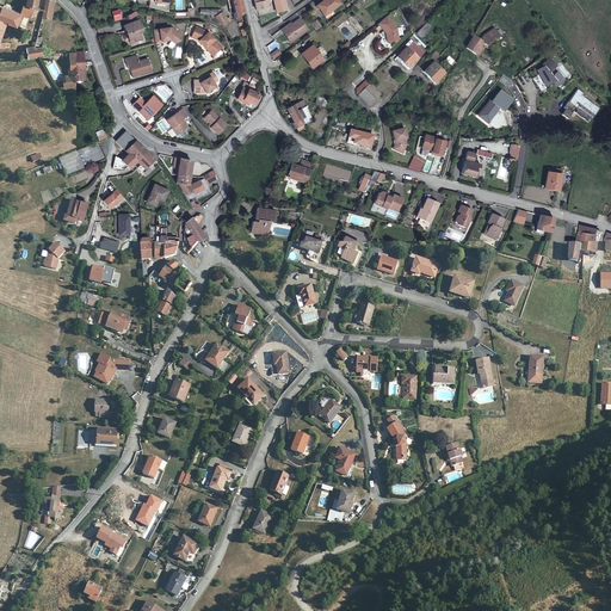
[(51,20),(55,1),(48,0),(45,0),(43,18),(51,20)]
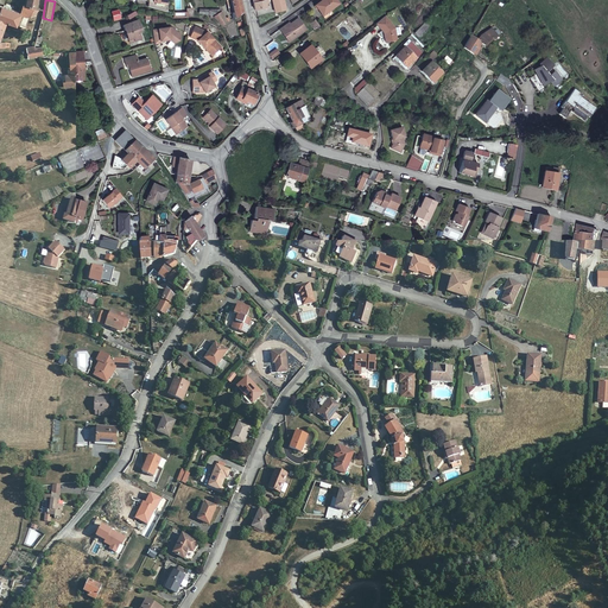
[(234,19),(242,13),(239,0),(229,0),(233,12),(234,18),(234,19)]
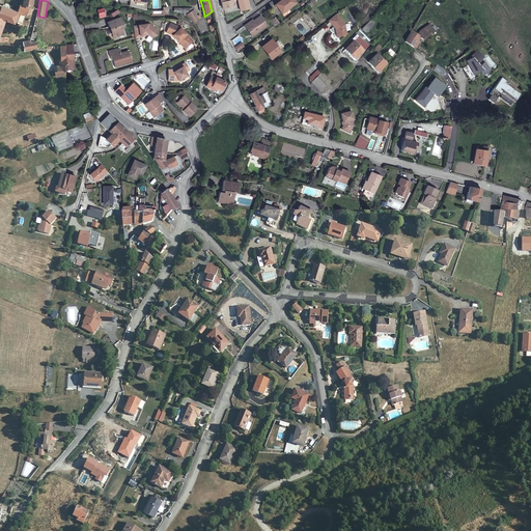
[(223,9),(234,6),(232,0),(231,0),(221,2),(223,9)]
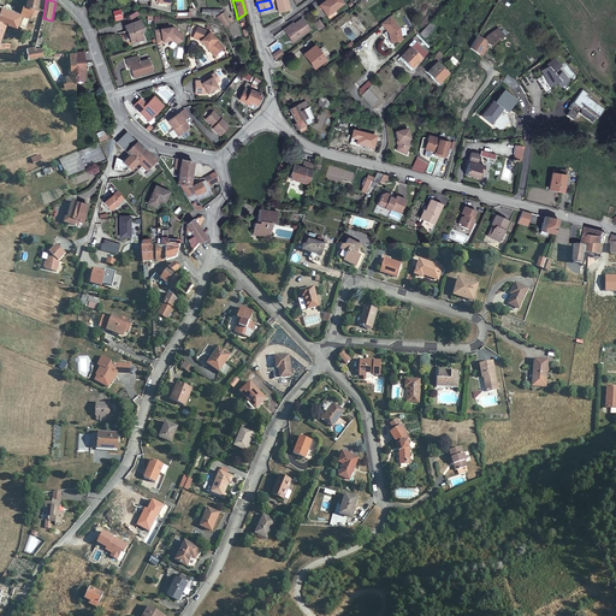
[(286,0),(276,0),(278,12),(289,10),(286,0)]
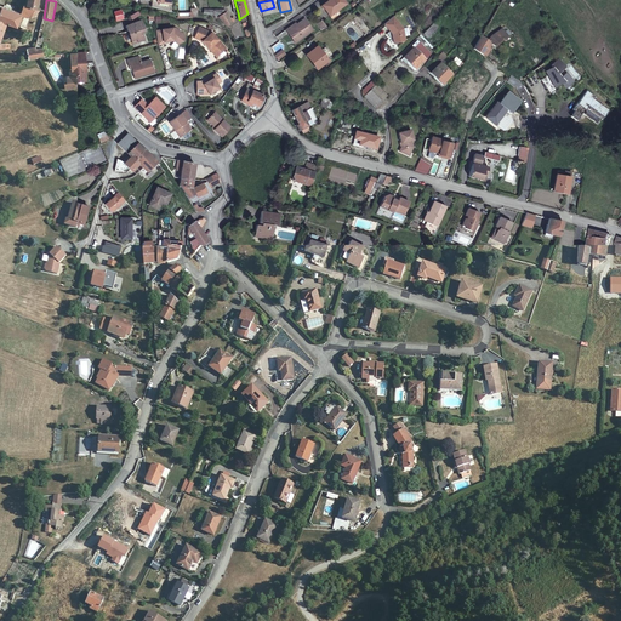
[(329,0),(323,5),(325,10),(328,9),(331,15),(330,16),(339,10),(347,4),(345,0),(329,0)]
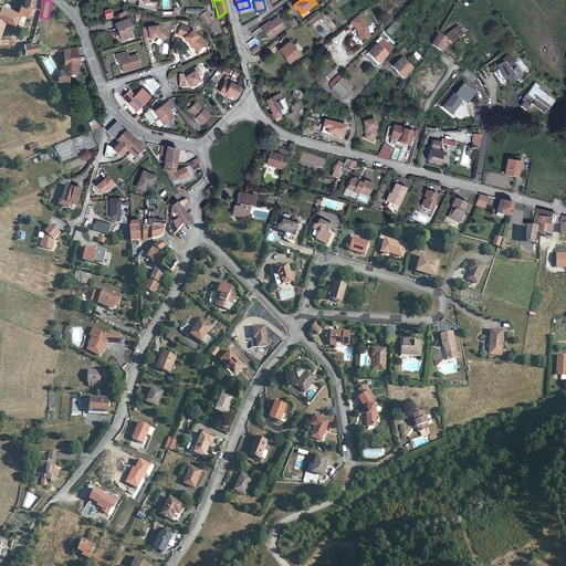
[(0,4),(0,16),(2,18),(7,20),(16,23),(20,14),(20,13),(18,12),(0,4)]
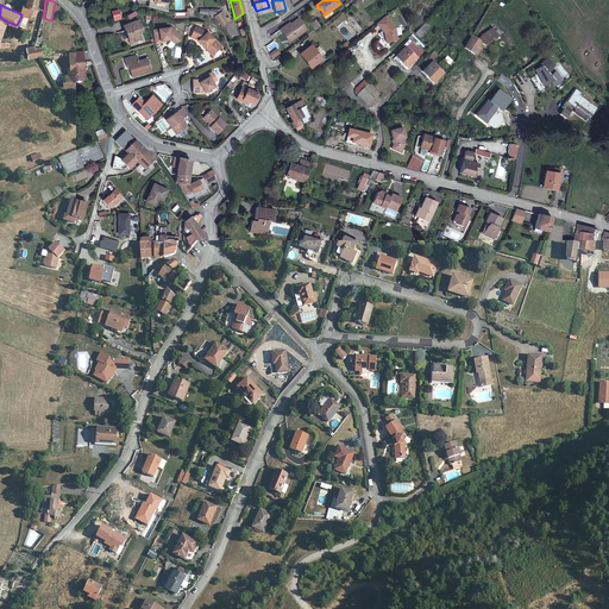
[(22,14),(22,16),(30,18),(35,8),(26,5),(23,5),(22,8),(19,13),(22,14)]
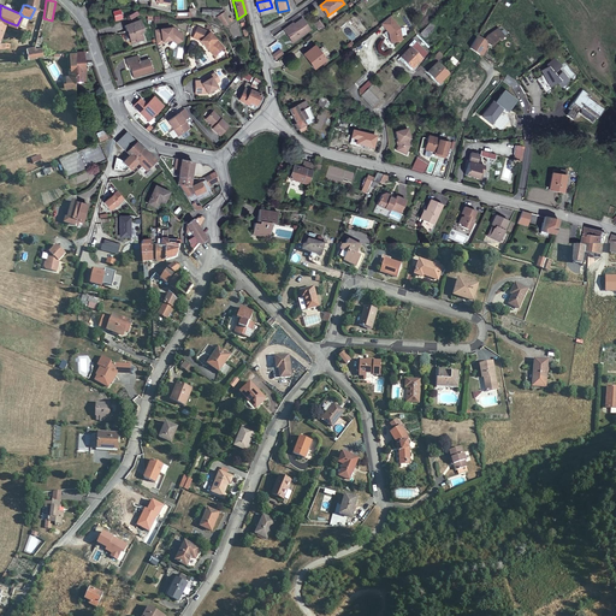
[(112,11),(114,21),(123,19),(120,10),(112,11)]
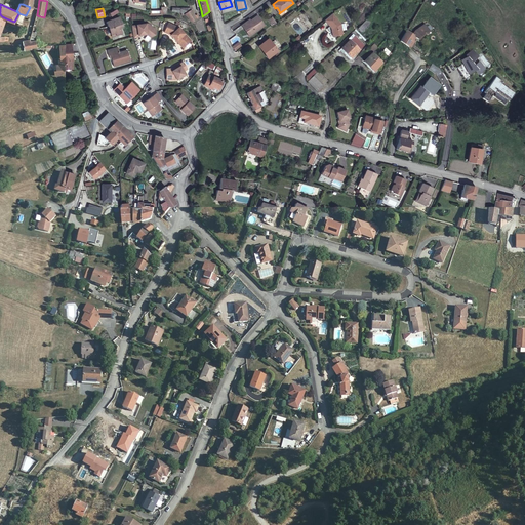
[(184,14),(192,23),(197,18),(195,15),(191,8),(180,8),(179,12),(184,14)]
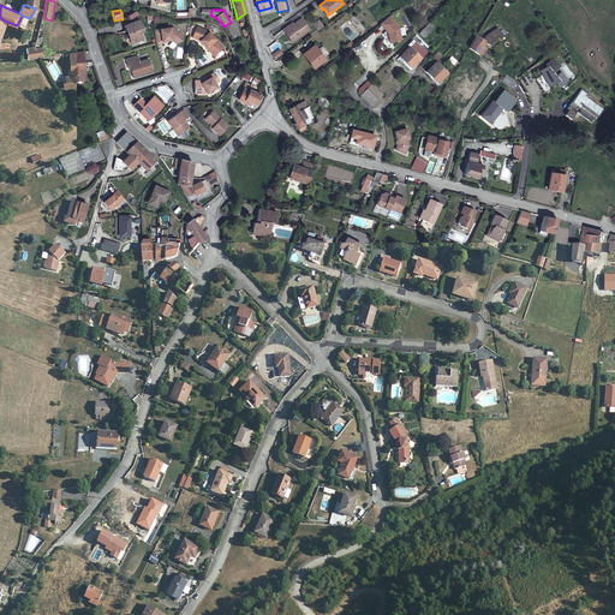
[(0,47),(10,48),(10,43),(0,41),(7,22),(3,19),(0,17),(0,47)]
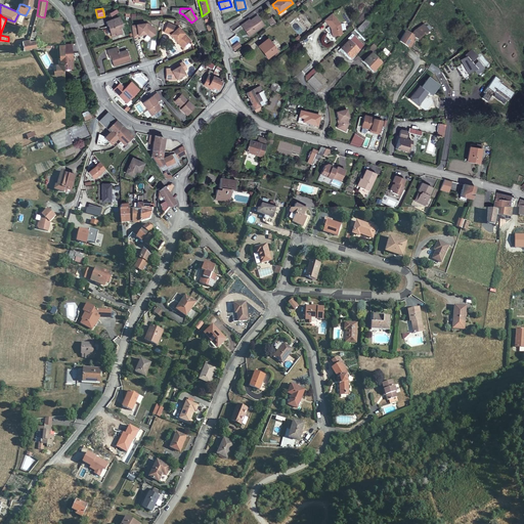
[(322,20),(330,29),(332,28),(332,30),(331,31),(332,37),(340,35),(341,34),(340,25),(331,14),(322,20)]
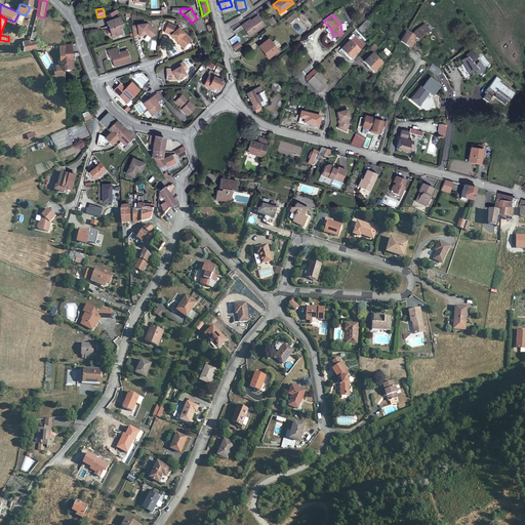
[(249,19),(242,26),(248,35),(256,29),(257,31),(265,26),(257,16),(250,22),(249,19)]
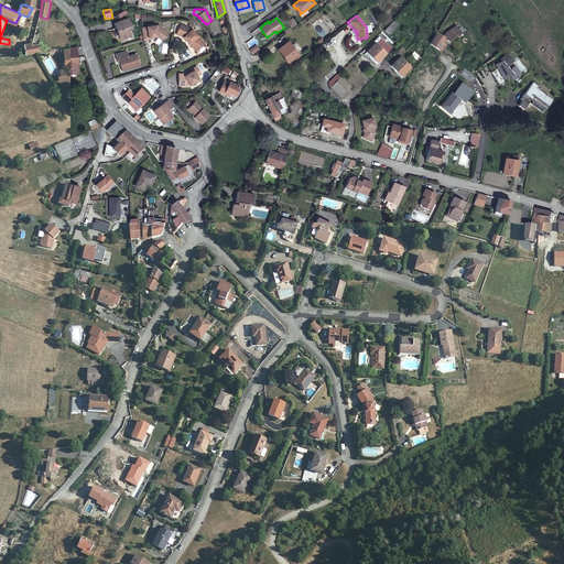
[(114,24),(116,29),(118,29),(119,31),(117,32),(119,38),(123,36),(123,38),(130,35),(129,31),(128,28),(130,26),(128,19),(114,24)]
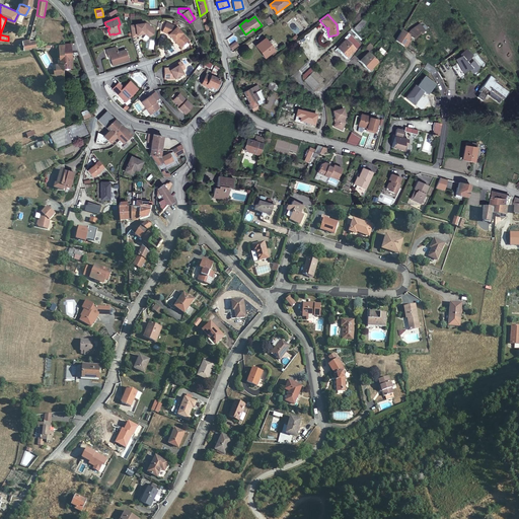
[(367,21),(364,18),(354,28),(357,31),(367,21)]
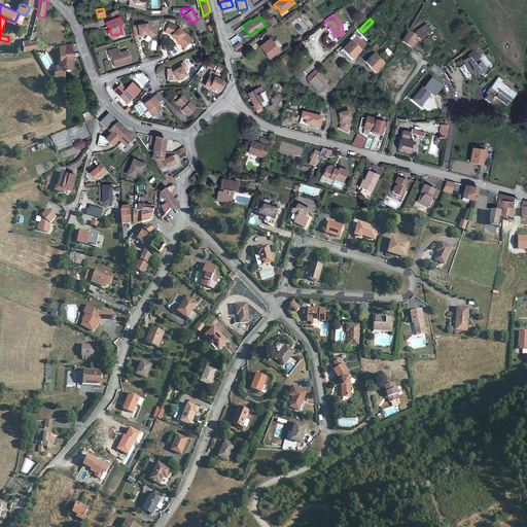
[(178,27),(169,23),(165,32),(171,35),(183,48),(191,41),(178,27)]
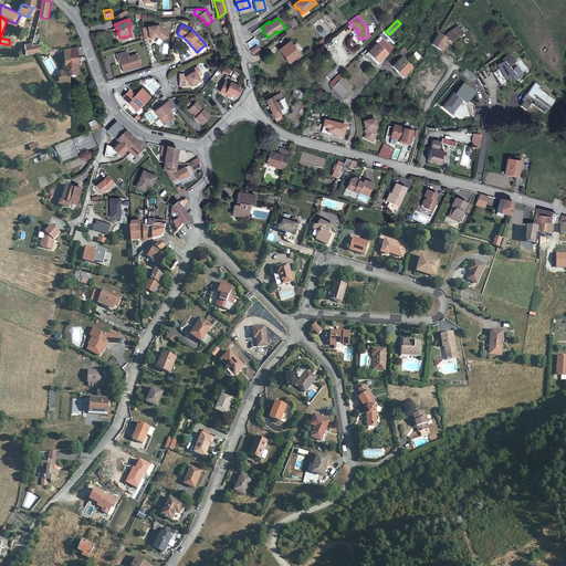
[(144,40),(144,41),(149,40),(149,39),(158,38),(163,41),(167,38),(168,32),(158,25),(142,29),(144,40)]
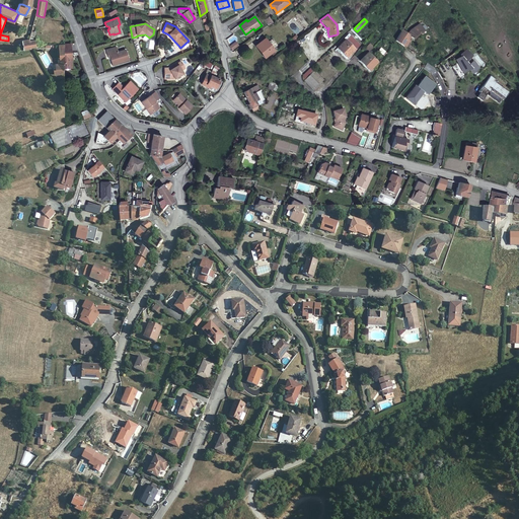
[(399,34),(395,41),(404,47),(410,41),(408,40),(410,36),(414,39),(416,36),(424,31),(420,24),(411,30),(408,34),(402,30),(399,34)]
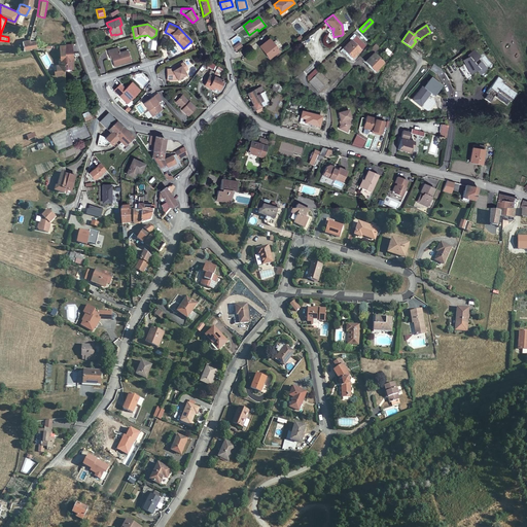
[(343,48),(342,49),(351,60),(361,50),(365,45),(355,34),(350,38),(351,40),(343,48)]
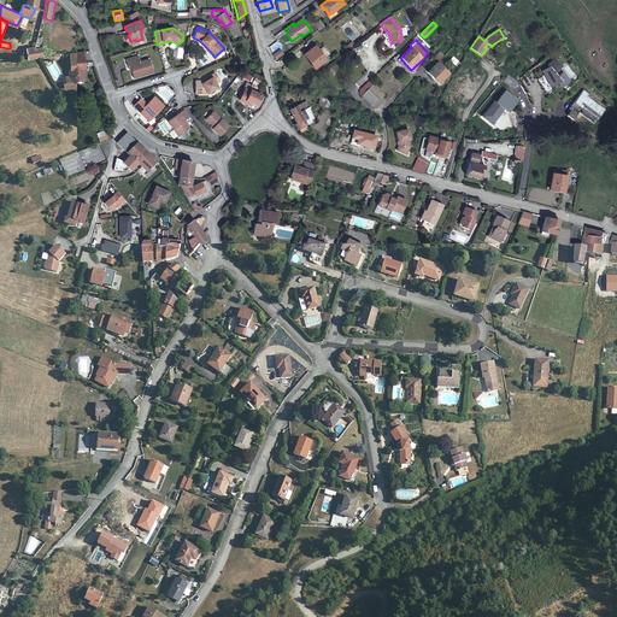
[(398,53),(401,57),(411,47),(410,45),(409,43),(398,53)]
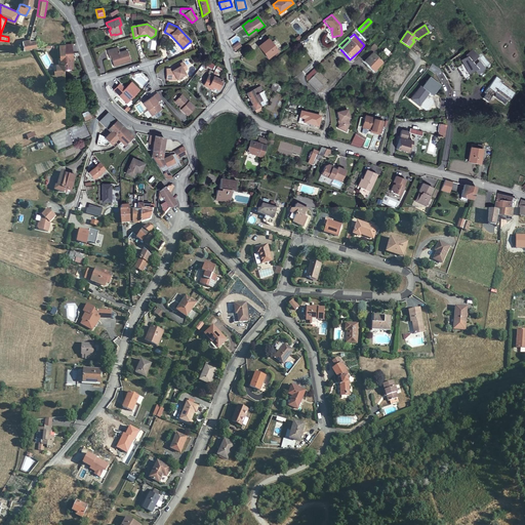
[(24,41),(25,50),(32,49),(31,48),(37,47),(36,40),(31,41),(30,39),(24,41)]
